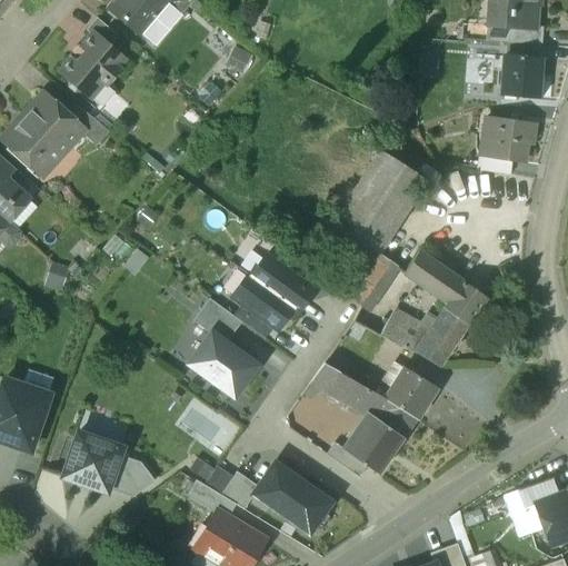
[(115,0),(109,7),(141,33),(142,33),(168,2),(169,0),(115,0)]
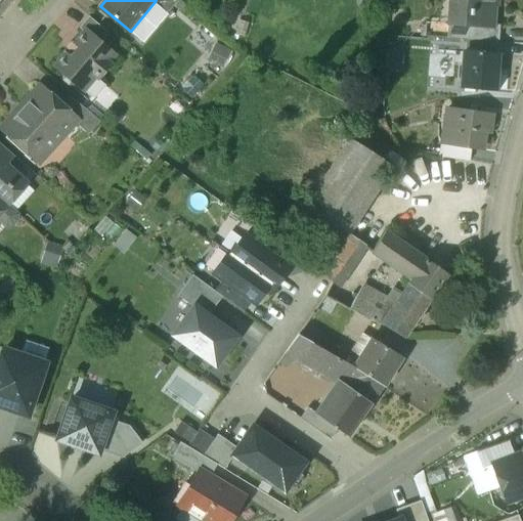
[(156,0),(155,2),(167,11),(176,0),(156,0)]
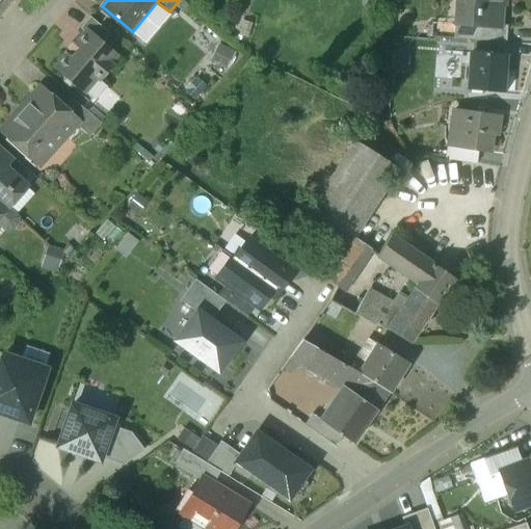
[(456,0),(455,22),(474,23),(499,25),(499,22),(500,5),(503,5),(503,0),(456,0)]
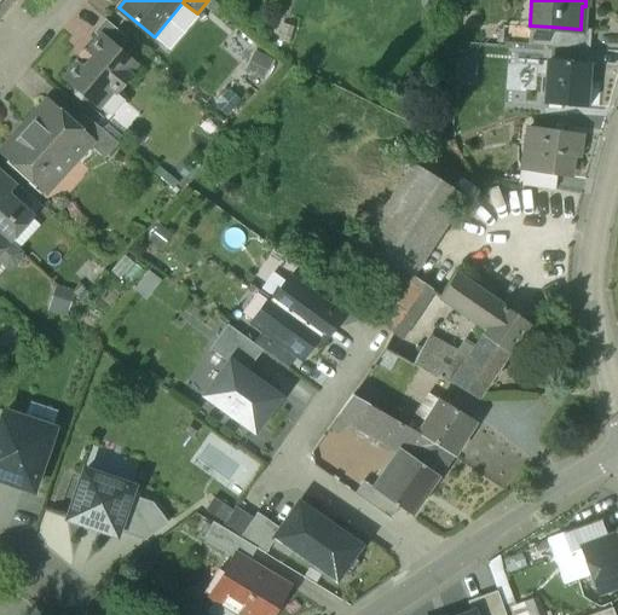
[(183,3),(155,36),(168,47),(197,13),(183,3)]
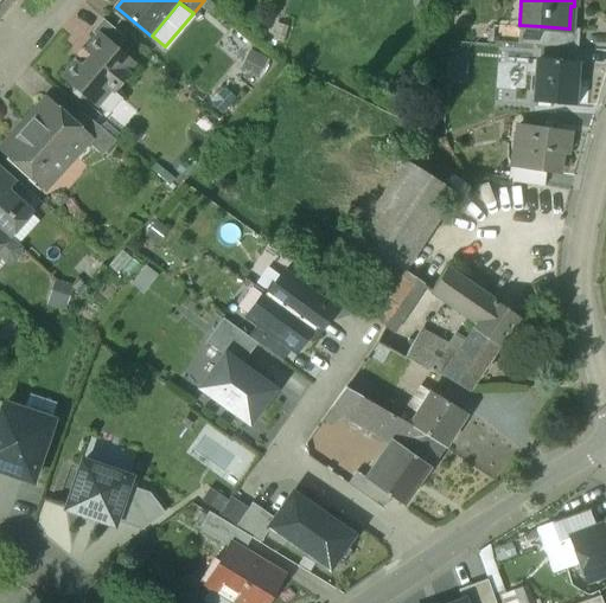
[(126,36),(103,18),(93,30),(100,37),(100,36),(115,49),(126,36)]
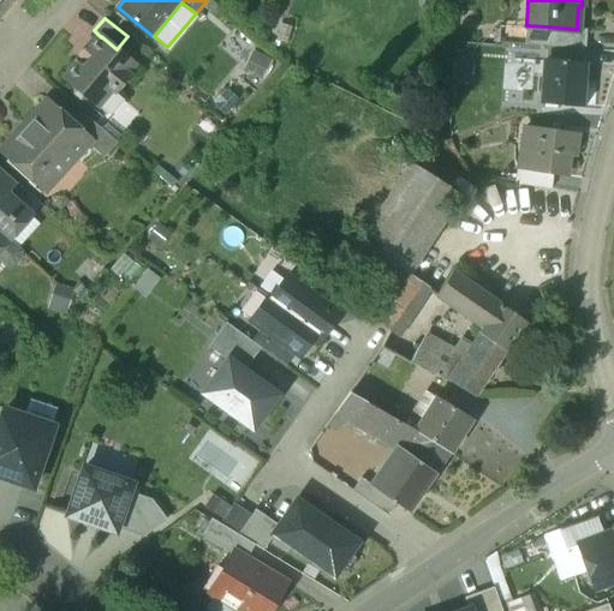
[(548,27),(526,25),(525,42),(547,43),(548,27)]
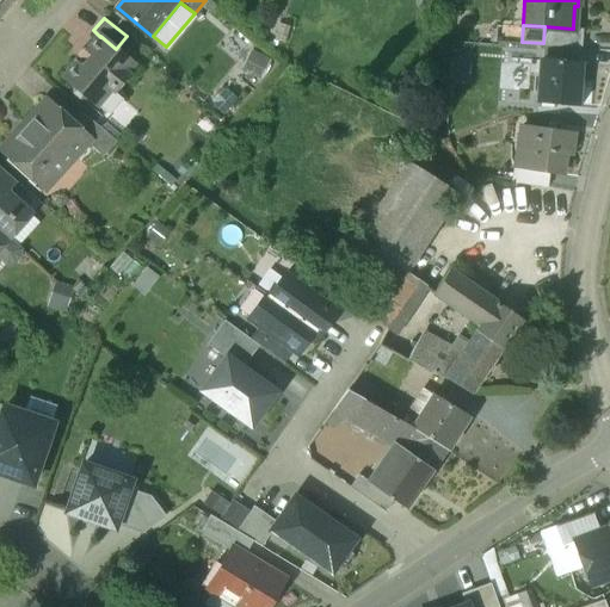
[(573,29),(544,26),(543,43),(578,45),(580,45),(581,26),(573,25),(573,29)]
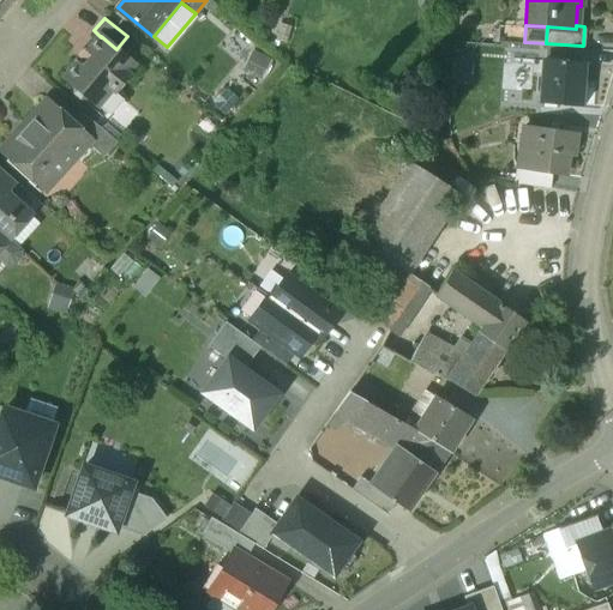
[(101,37),(67,77),(96,102),(110,85),(116,90),(128,74),(124,70),(131,61),(116,49),(101,36),(101,37)]
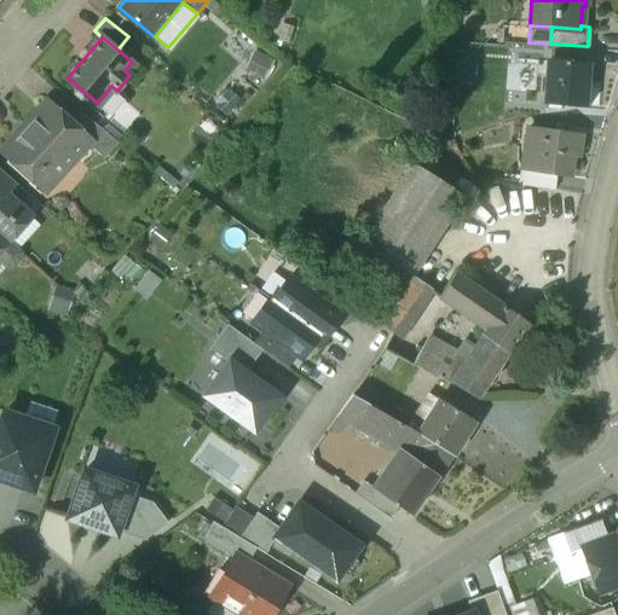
[(585,46),(552,44),(550,58),(567,59),(566,61),(584,62),(584,52),(585,46)]
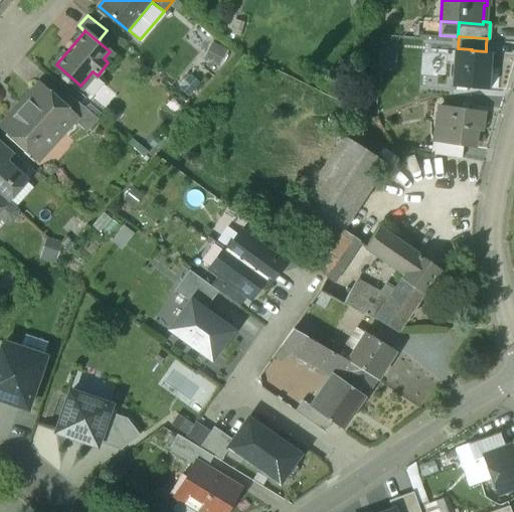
[(216,37),(208,52),(224,61),(233,45),(216,37)]
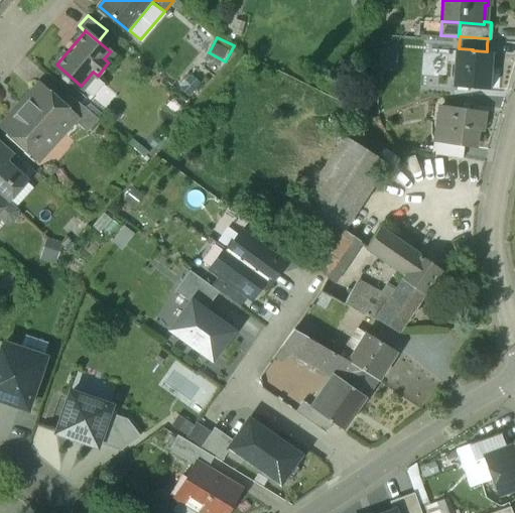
[(395,48),(381,47),(380,66),(394,67),(395,48)]
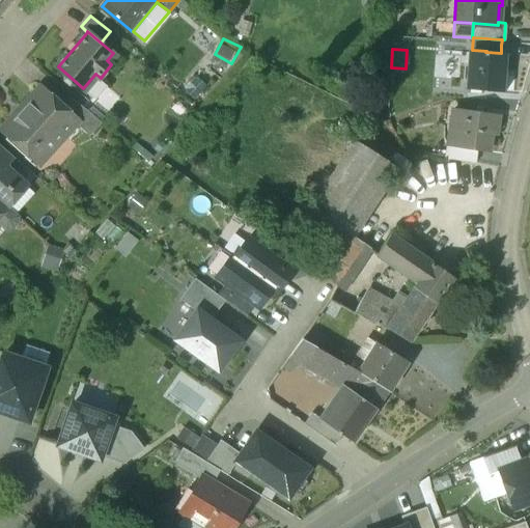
[(472,50),(470,50),(468,86),(497,88),(499,71),(502,72),(503,53),(501,53),(485,52),(486,51),(472,50)]
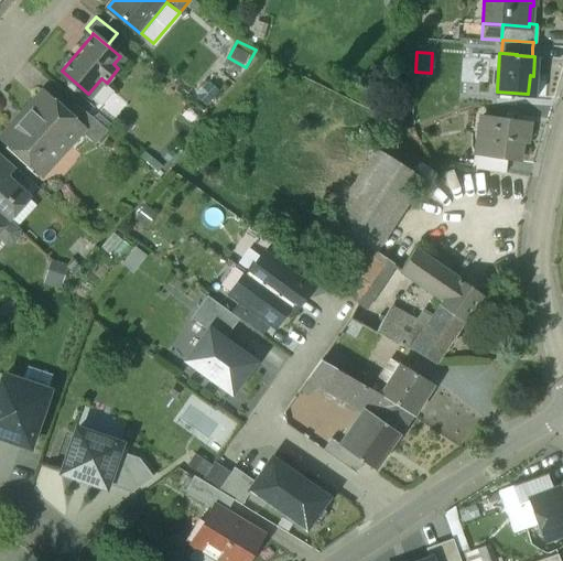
[(43,92),(2,137),(42,172),(80,129),(83,127),(67,114),(43,92)]
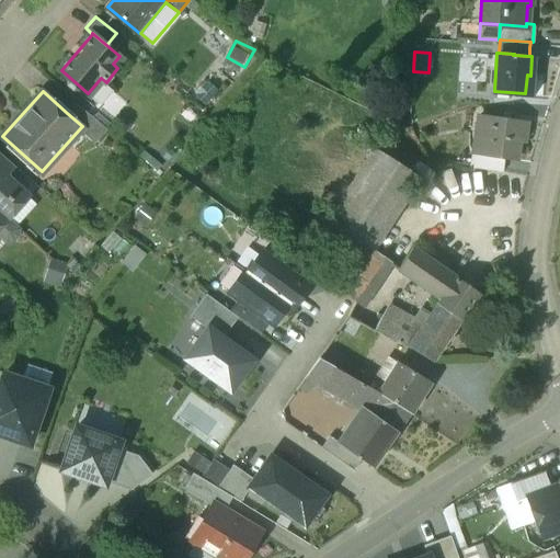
[(106,128),(77,102),(67,113),(82,126),(80,128),(94,141),(106,128)]
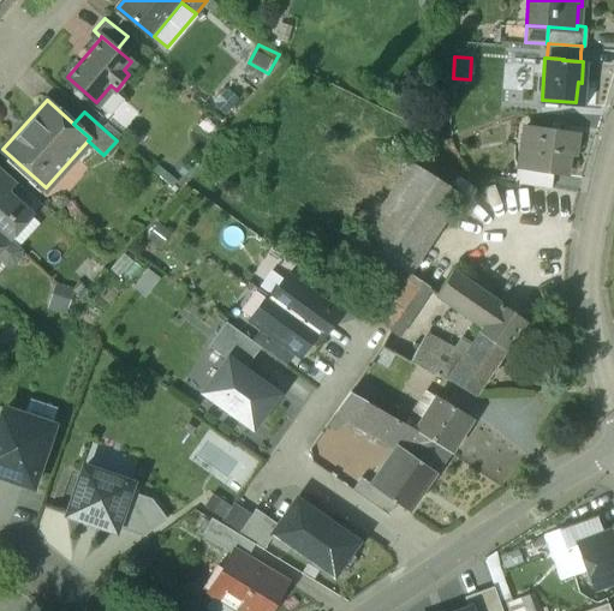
[(578,131),(532,124),(526,167),(526,168),(554,172),(566,174),(568,153),(576,154),(578,131)]
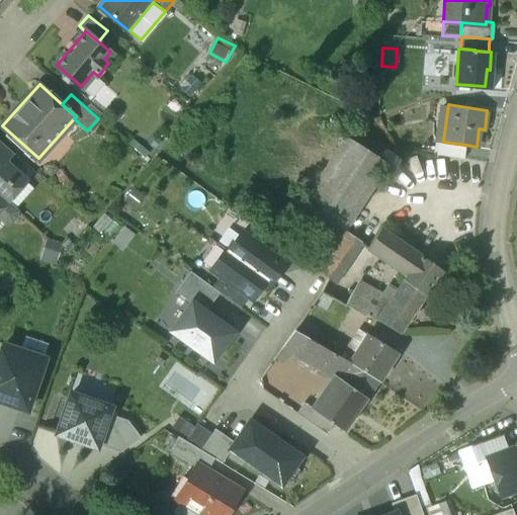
[(347,135),(303,202),(339,226),(339,225),(345,229),(388,161),(347,135)]
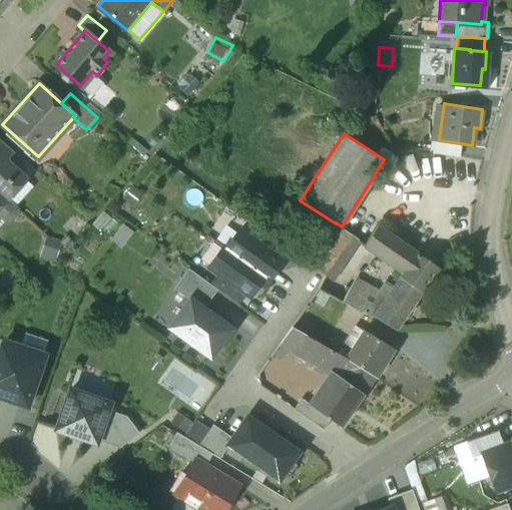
[(13,150),(0,138),(0,154),(5,159),(13,150)]
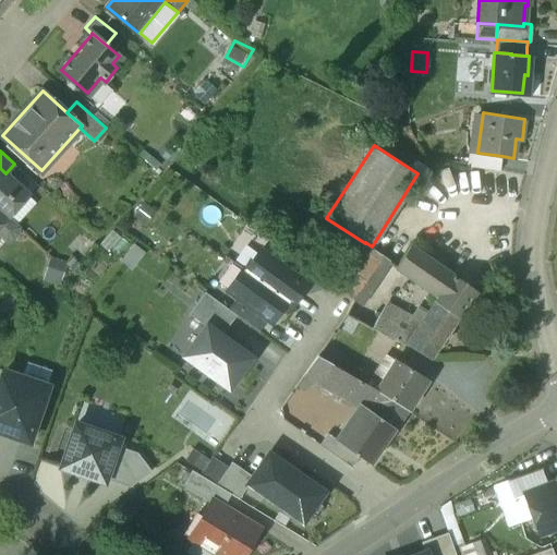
[(503,156),(477,153),(477,152),(470,151),(469,165),(500,169),(503,156)]
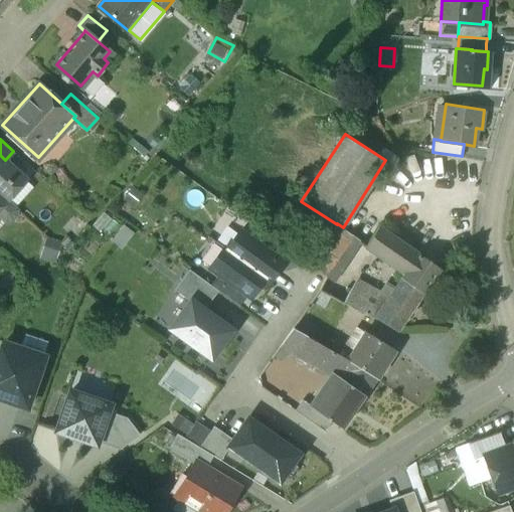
[(5,160),(0,155),(0,193),(5,198),(24,177),(5,160)]
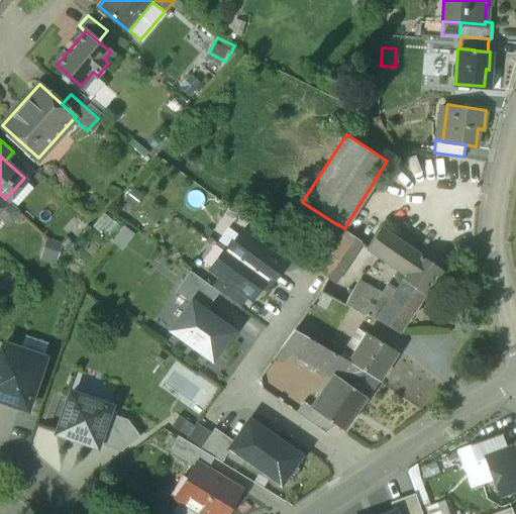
[(256,224),(248,235),(277,257),(285,245),(256,224)]
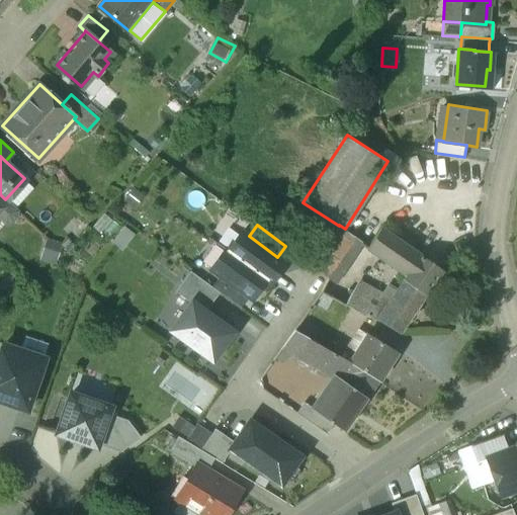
[(339,226),(312,265),(329,277),(330,276),(356,237),(345,229),(339,225),(339,226)]
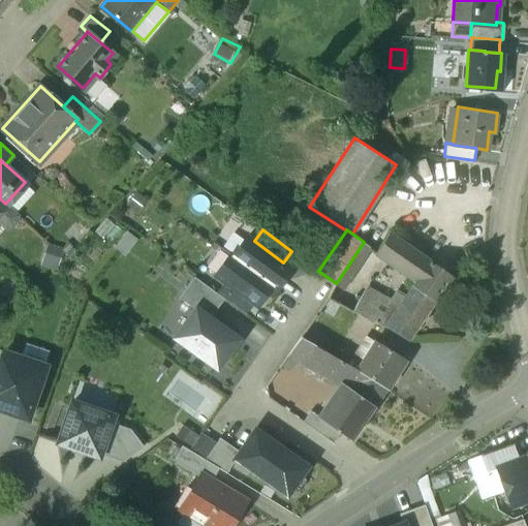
[(430,259),(390,231),(376,252),(416,280),(430,259)]
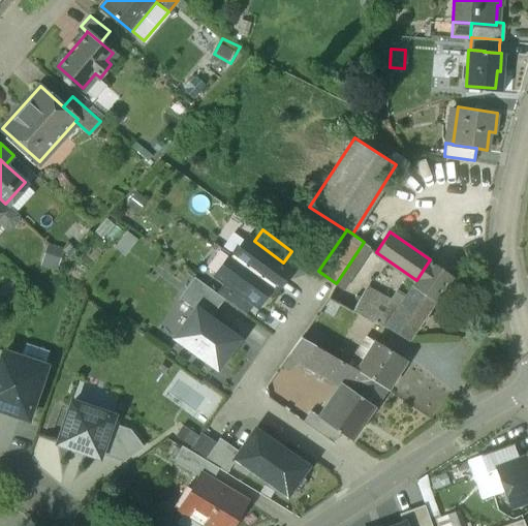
[(254,241),(248,237),(234,255),(272,283),(277,287),(291,269),(283,263),(254,241)]
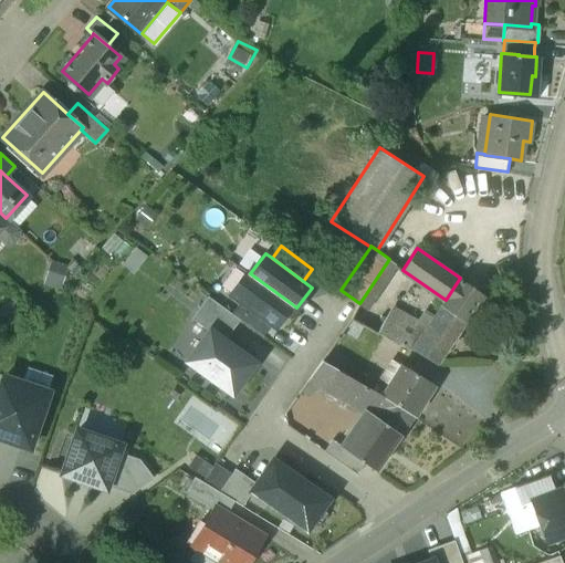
[(250,273),(248,271),(231,293),(241,300),(272,323),(275,325),(291,303),(250,273)]
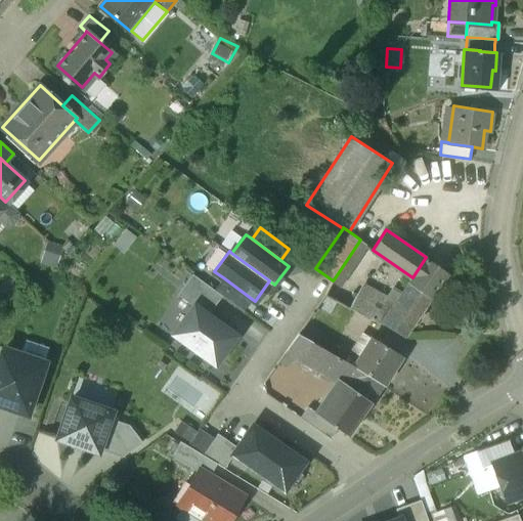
[(448,272),(426,257),(412,277),(409,283),(431,297),(448,272)]
